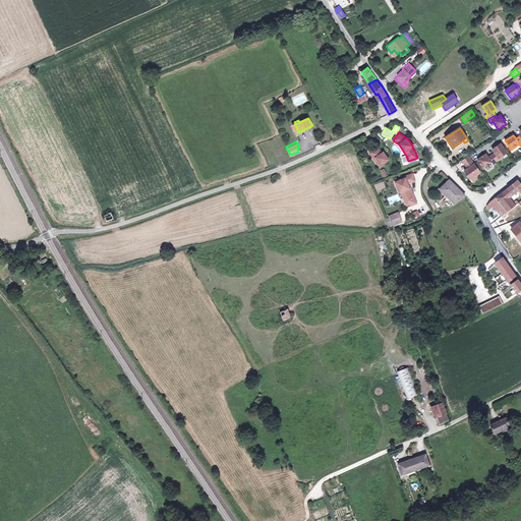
[(495,153),(491,156),(497,163),(500,160),(499,158),(507,152),(501,143),(493,150),(495,153)]
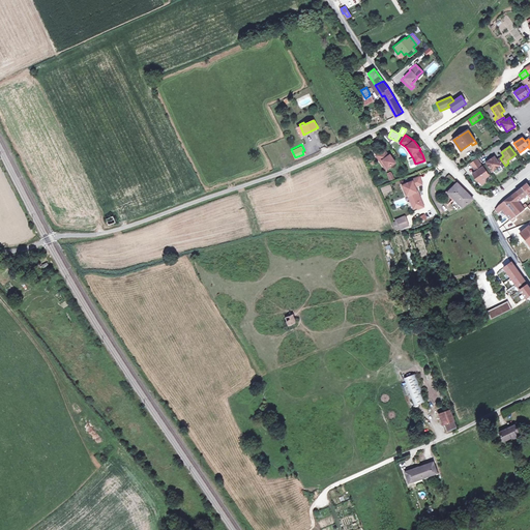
[(383,150),(376,155),(381,162),(382,160),(387,169),(395,163),(390,155),(389,155),(388,156),(383,150)]
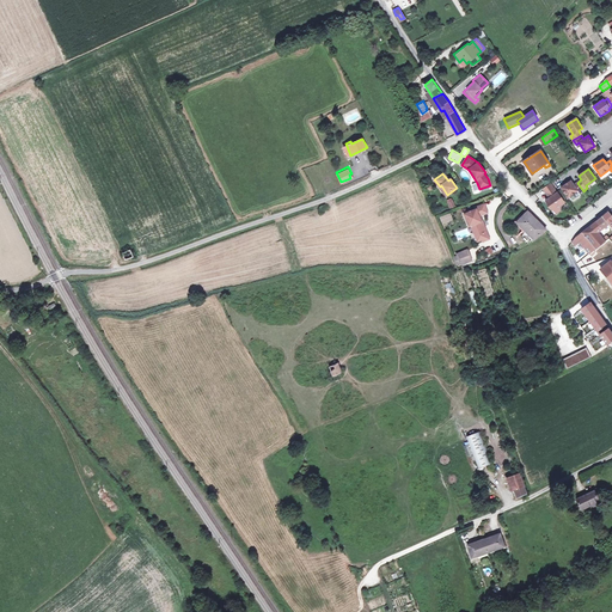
[(583,191),(577,183),(574,185),(570,181),(561,188),(568,197),(577,191),(579,194),(583,191)]
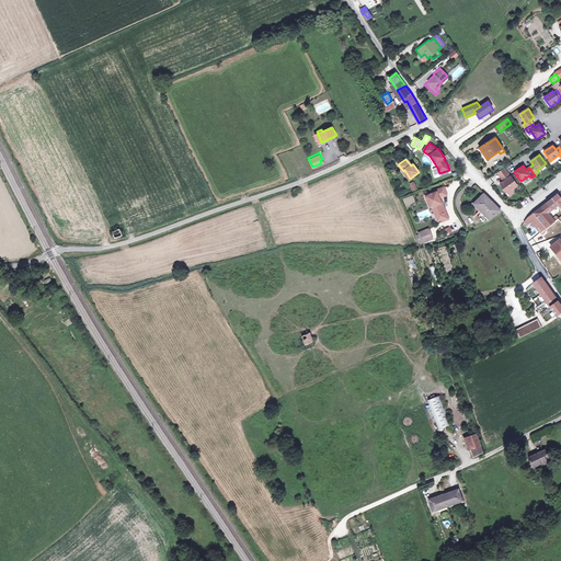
[(517,186),(507,172),(501,176),(504,181),(500,184),(506,192),(508,191),(514,192),(514,189),(517,186)]
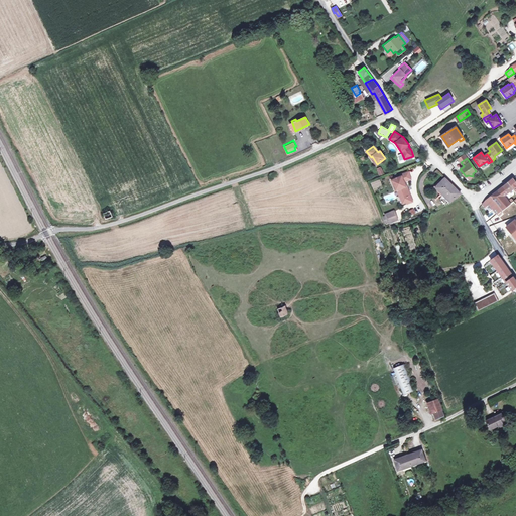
[(411,179),(408,172),(401,174),(401,176),(393,179),(395,185),(393,186),(395,191),(397,190),(400,197),(403,195),(404,199),(410,196),(406,186),(405,186),(404,182),(405,181),(411,179)]
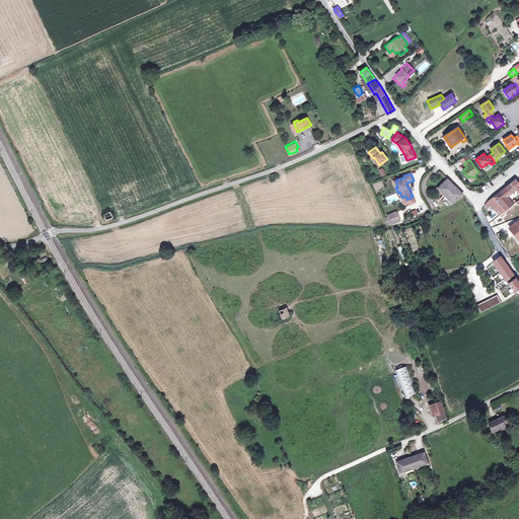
[(463,196),(447,180),(438,190),(452,203),(457,199),(463,196)]
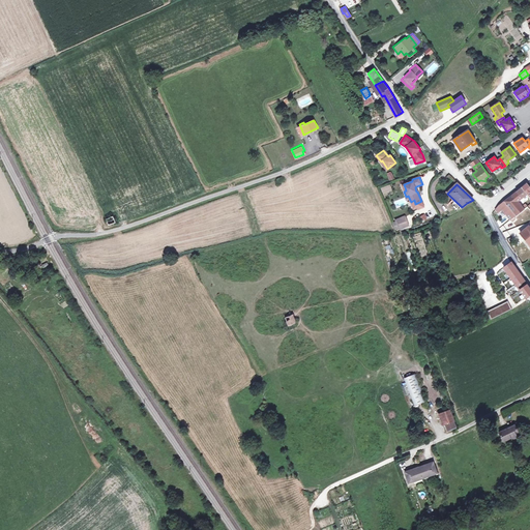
[(527,195),(522,188),(512,195),(518,202),(527,195)]
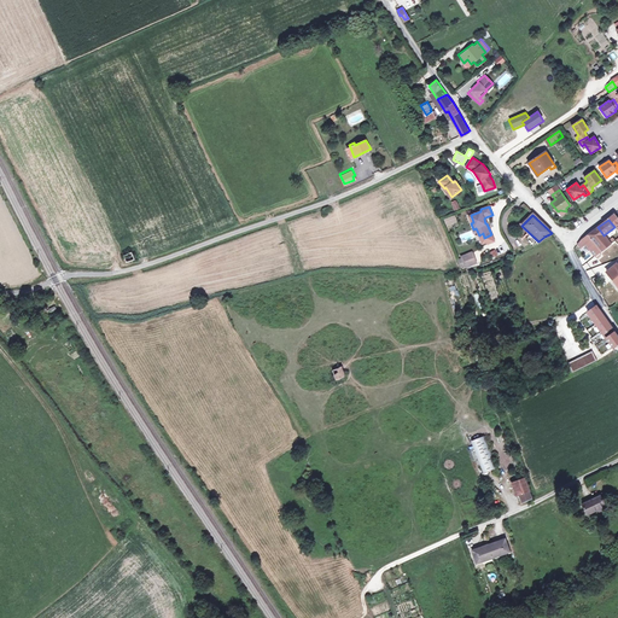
[(611,244),(604,235),(598,227),(593,231),(583,239),(577,245),(581,249),(586,245),(587,248),(594,257),(611,244)]
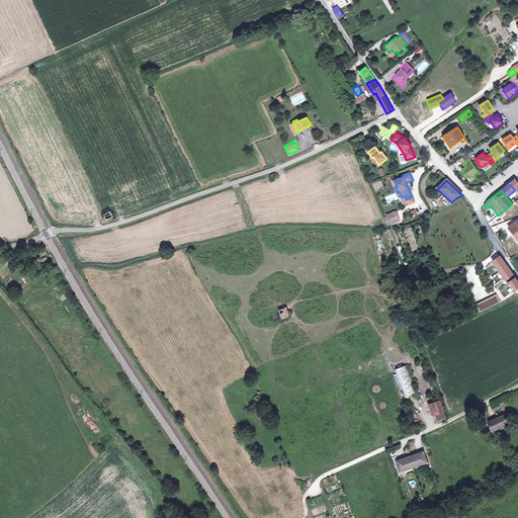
[(414,202),(412,196),(406,199),(405,195),(402,197),(404,203),(408,202),(408,204),(414,202)]
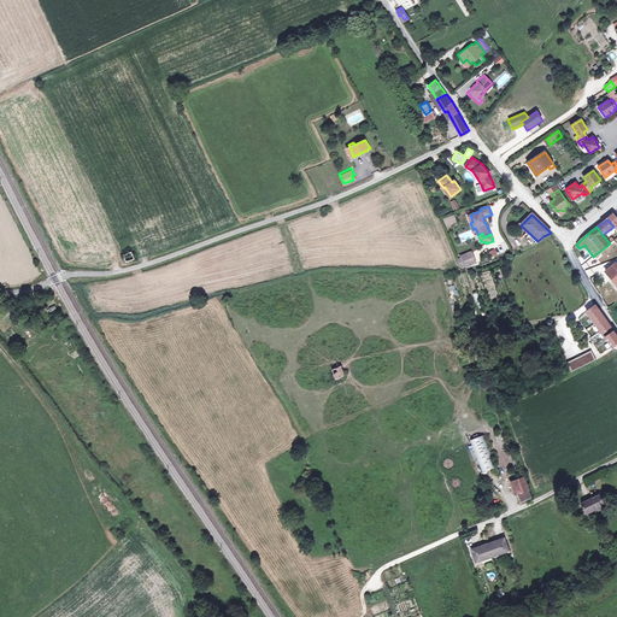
[(593,257),(598,262),(613,251),(616,256),(616,242),(615,241),(610,244),(593,257)]
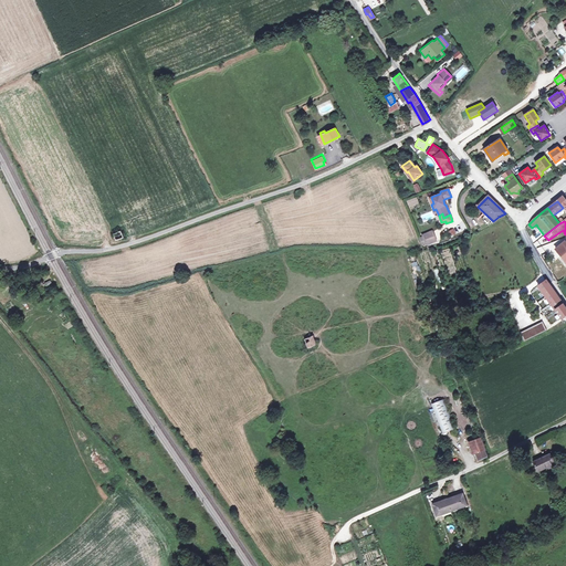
[(432,232),(423,236),(427,244),(436,241),(432,232)]
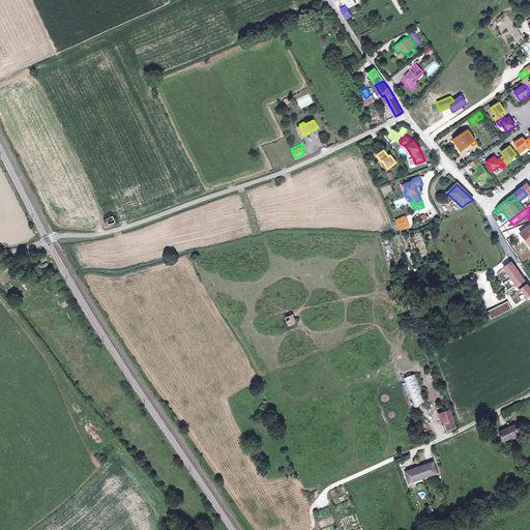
[(529,228),(529,227),(520,234),(529,244),(529,228)]
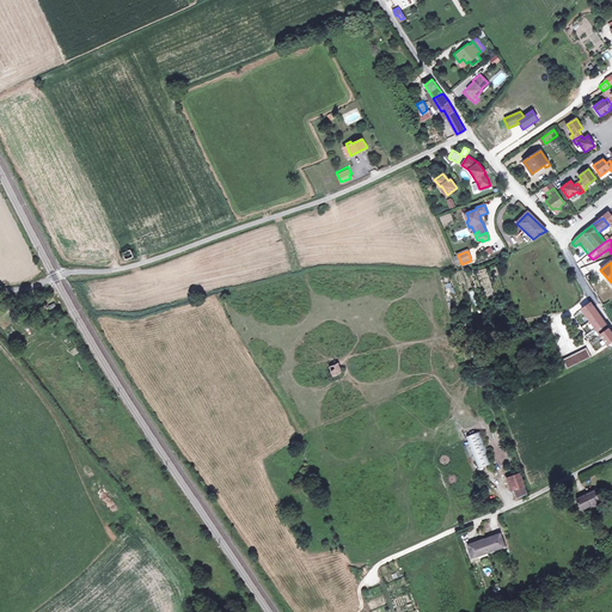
[(611,346),(611,334),(591,304),(582,310),(587,317),(585,319),(588,323),(591,322),(609,348),(611,346)]
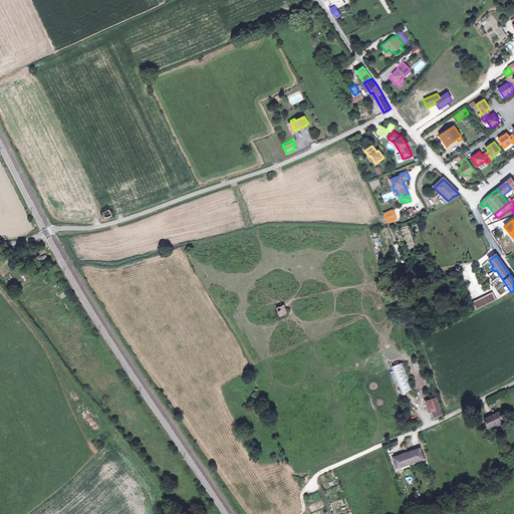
[(478,299),(472,302),(475,308),(501,296),(498,290),(487,295),(483,287),(475,291),(478,299)]
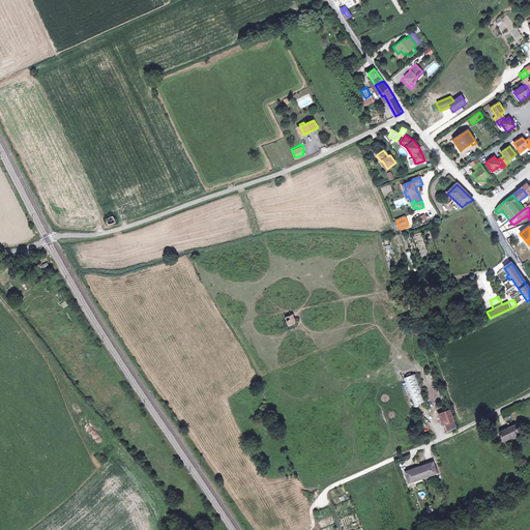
[(293,315),(286,318),(289,326),(295,323),(293,315)]
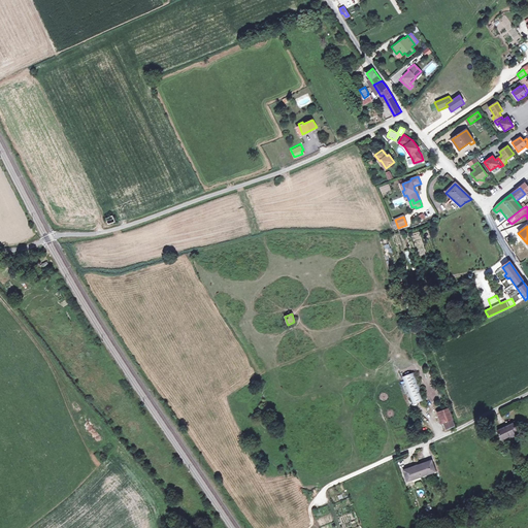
[(415,372),(403,376),(414,404),(425,400),(415,372)]
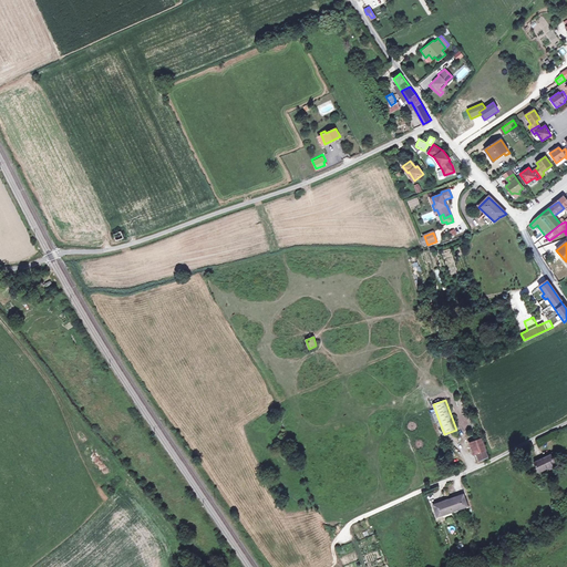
[(481,439),(471,442),(474,453),(476,453),(478,461),(487,457),(481,439)]
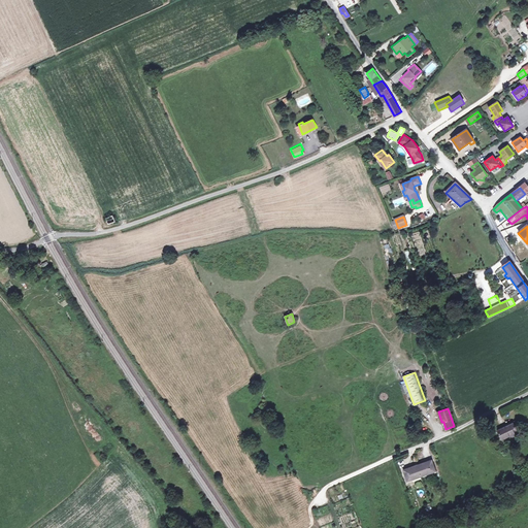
[(513,424),(497,431),(501,439),(512,434),(513,436),(518,434),(513,424)]
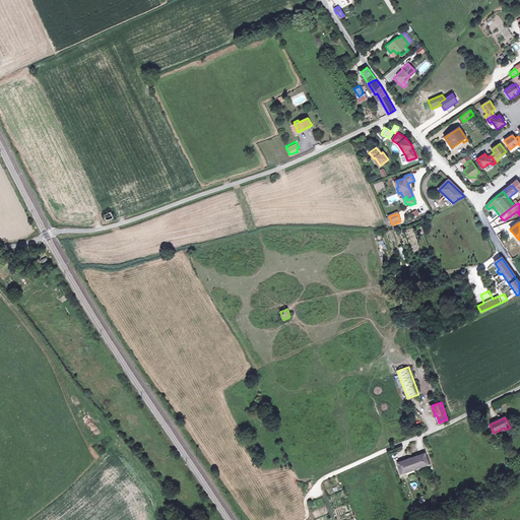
[(425,453),(397,463),(401,474),(429,464),(425,453)]
